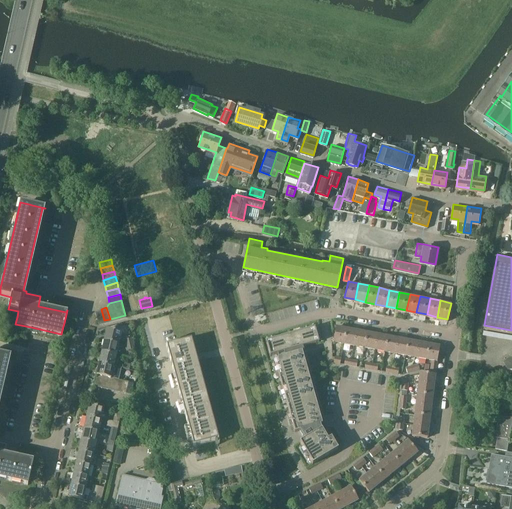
[(104,320),(101,309),(95,310),(98,322),(104,320)]
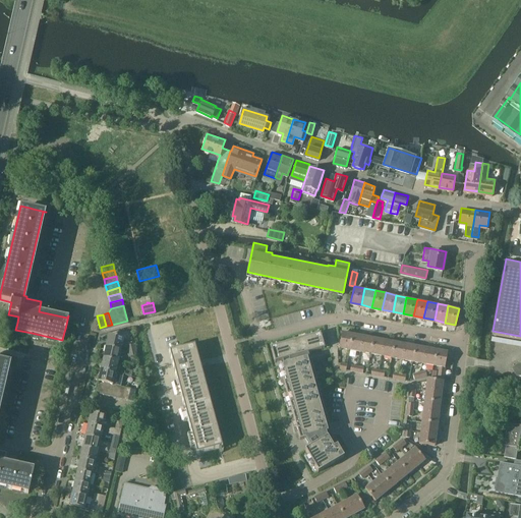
[(350,347),(353,332),(342,330),(339,346),(350,347)]
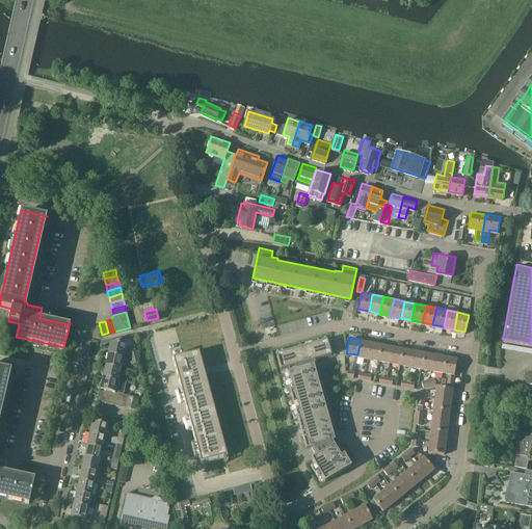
[(108,351),(123,354),(126,342),(111,339),(108,351)]
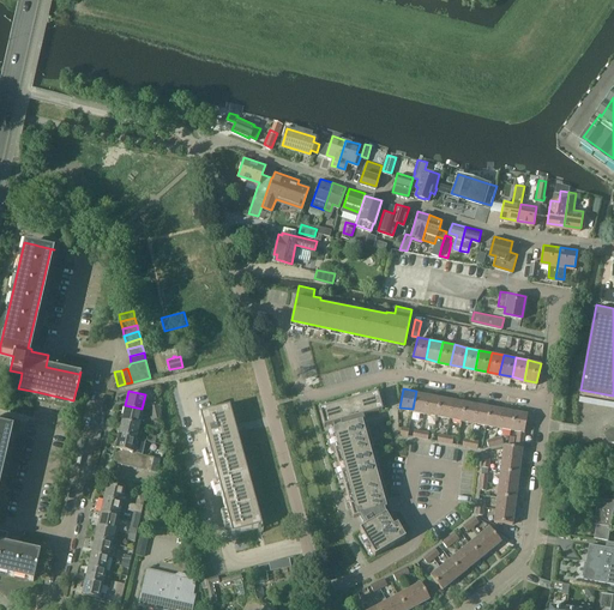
[(425,411),(428,393),(416,391),(413,409),(425,411)]
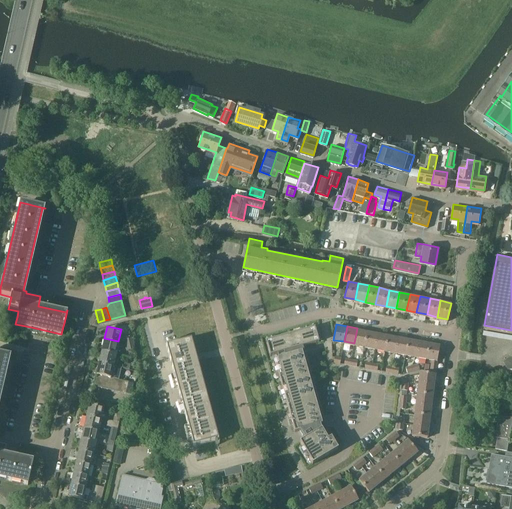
[(267,341),(270,353),(319,339),(316,327),(308,329),(307,327),(274,336),(275,339),(267,341)]
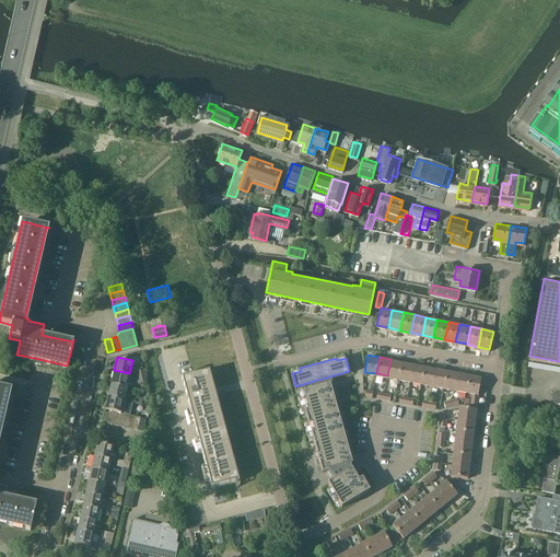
[(398,378),(401,361),(391,359),(387,375),(398,378)]
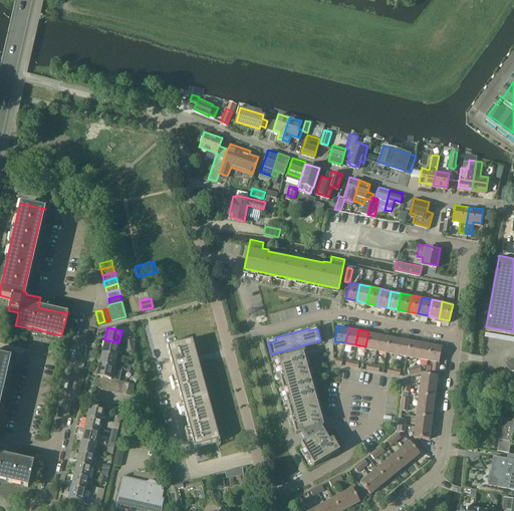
[(376,348),(379,333),(368,331),(365,346),(376,348)]
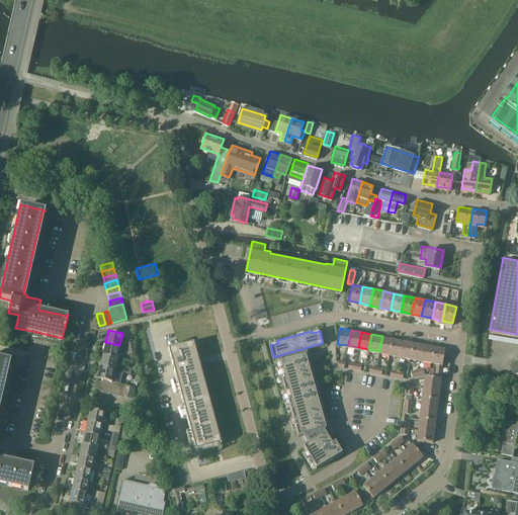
[(390,353),(393,338),(382,336),(379,351),(390,353)]
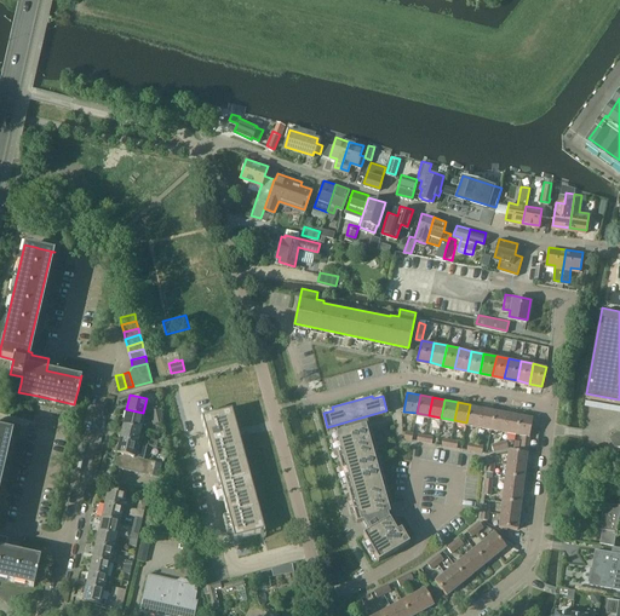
[(478,425),(482,407),(470,404),(466,422),(478,425)]
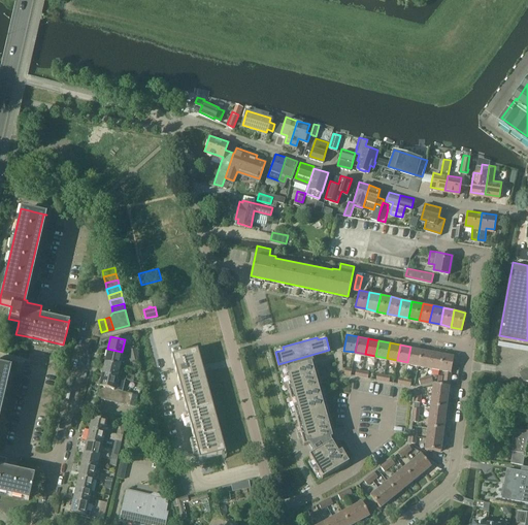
[(418,364),(421,349),(410,347),(407,362),(418,364)]
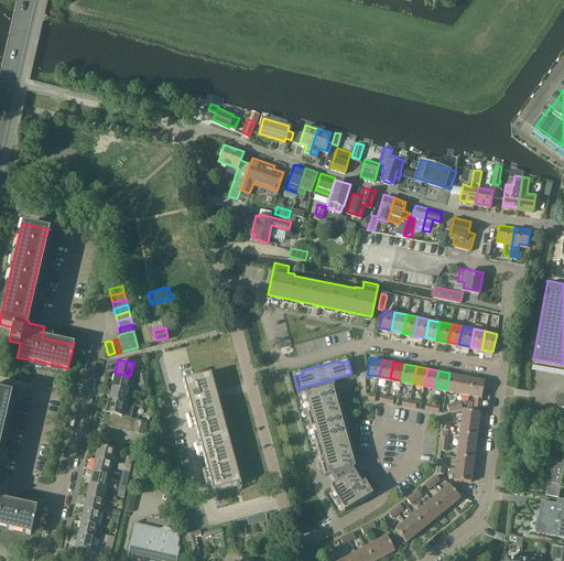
[(130,376),(115,373),(111,385),(128,388),(130,376)]
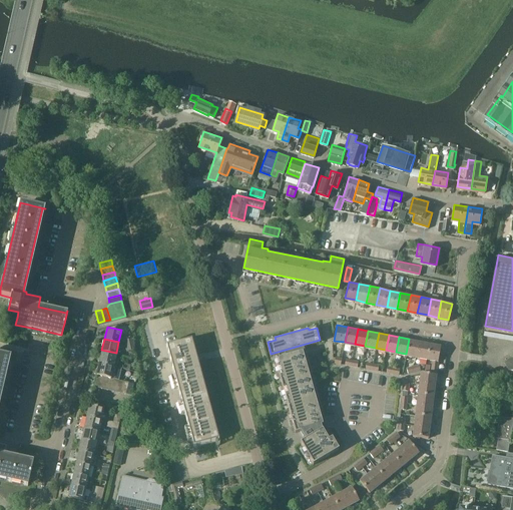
[(417,356),(420,341),(409,339),(406,354),(417,356)]
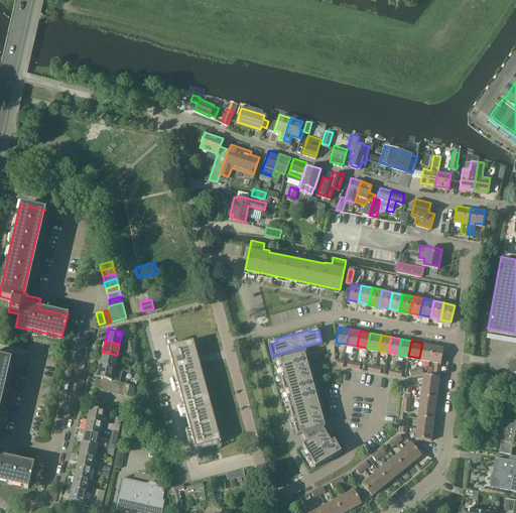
[(171,347),(167,348),(195,447),(199,446),(217,442),(196,365),(199,364),(196,354),(192,355),(189,342),(171,347)]
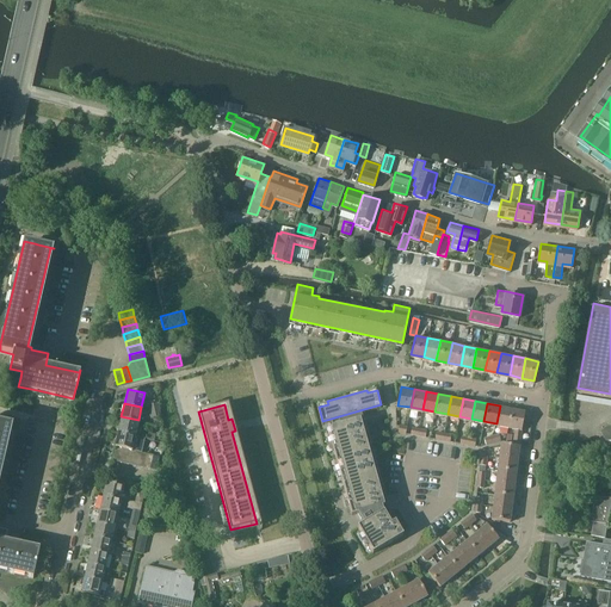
[(508,426),(512,408),(500,406),(497,423),(508,426)]
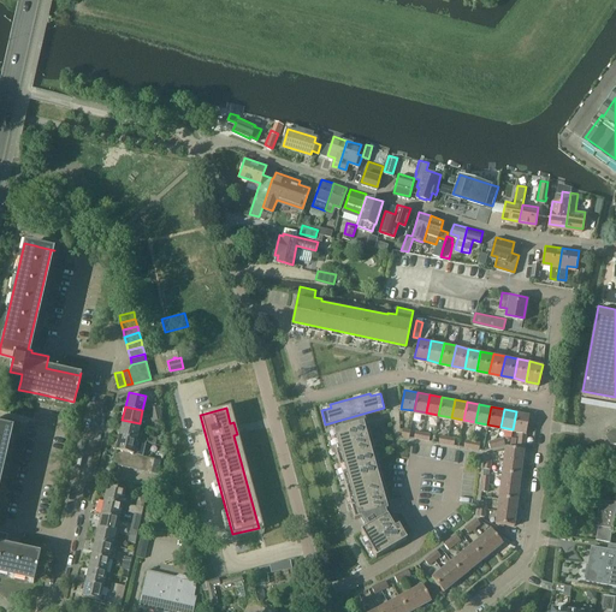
[(517,444),(525,445),(526,432),(528,414),(516,411),(513,429),(520,431),(517,444)]
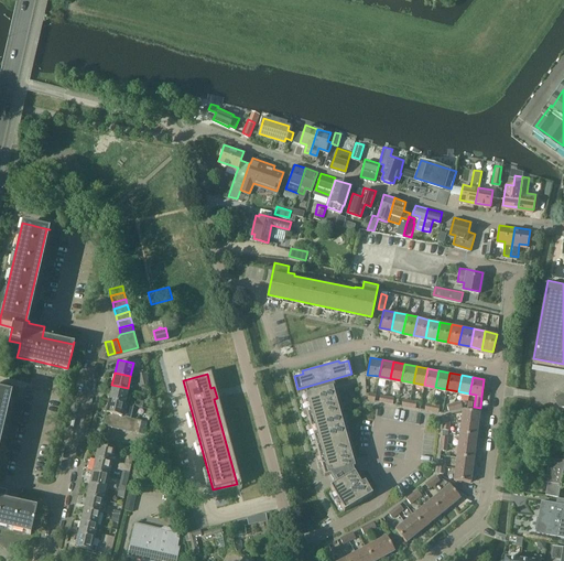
[(128,388),(111,385),(109,397),(125,401),(128,388)]
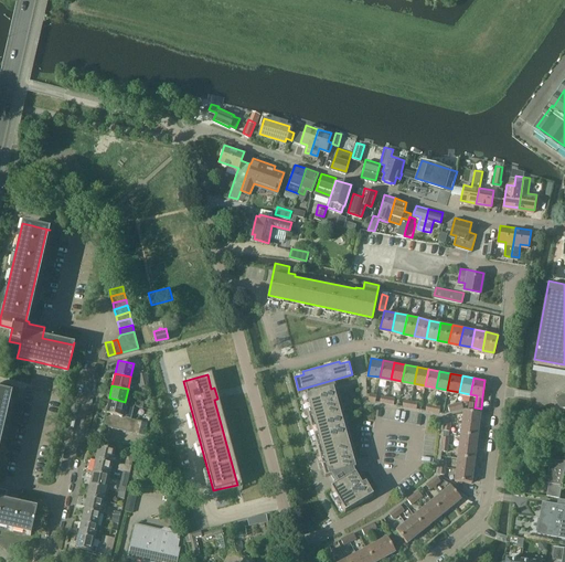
[(324,474),(355,466),(333,385),(302,394),(324,474)]
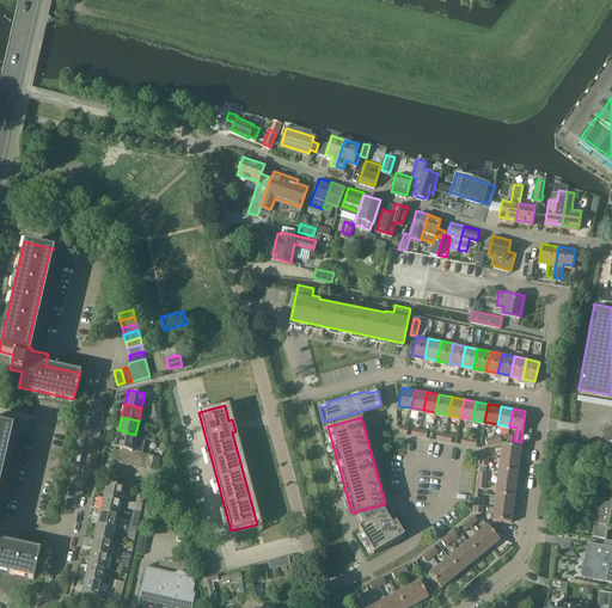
[(0,569),(32,577),(40,547),(38,547),(38,551),(5,542),(7,532),(0,529),(0,464),(8,425),(12,427),(12,425),(0,422),(0,569)]
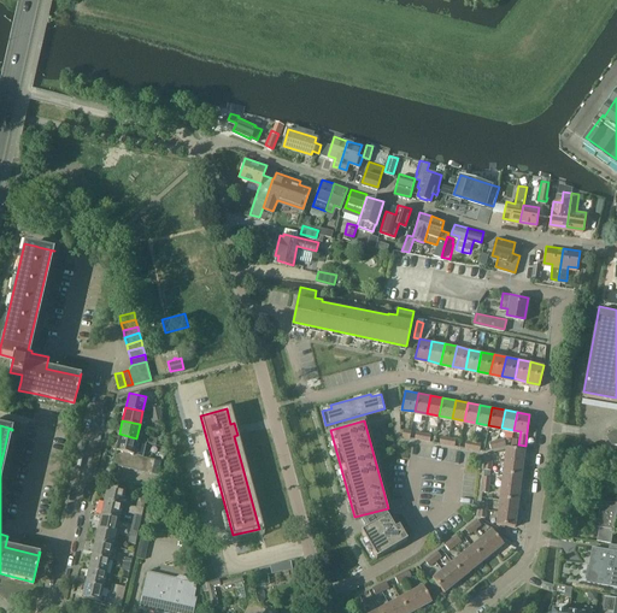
[(116,448),(118,448),(125,451),(133,452),(136,438),(119,434),(116,448)]
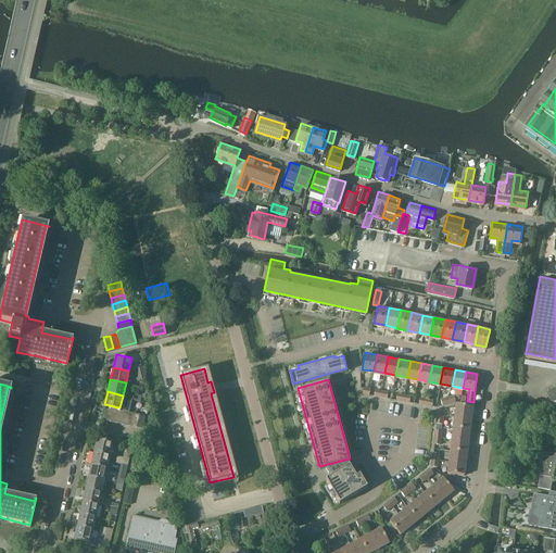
[(454,414),(471,416),(472,404),(456,402),(454,414)]
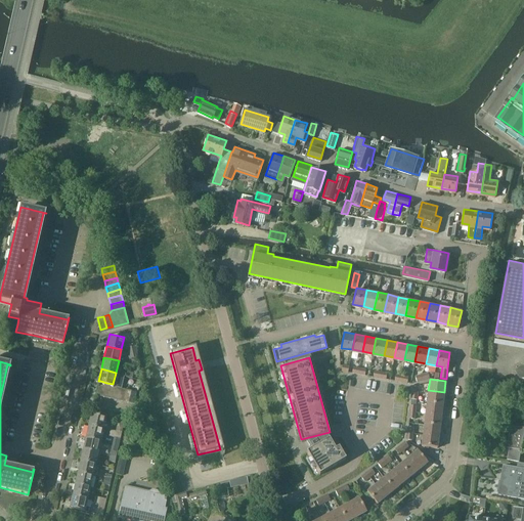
[(97,393),(103,394),(106,383),(100,381),(97,393)]
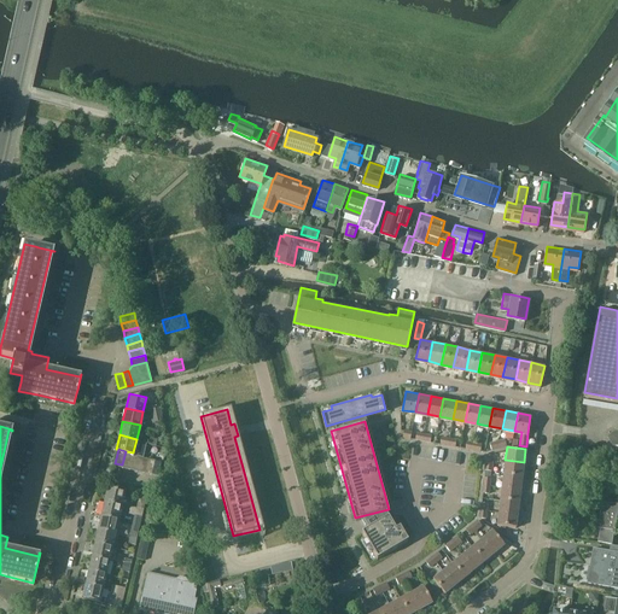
[(133,452),(126,451),(122,465),(129,467),(133,452)]
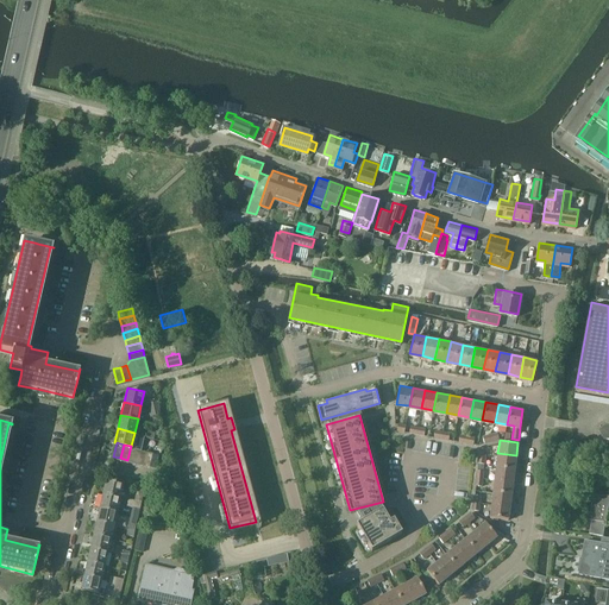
[(131,446),(127,460),(135,461),(138,447),(131,446)]
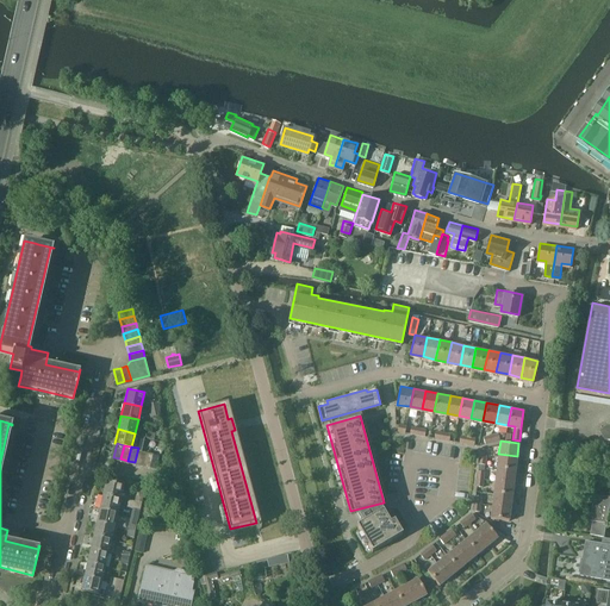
[(145,450),(138,448),(135,462),(142,464),(145,450)]
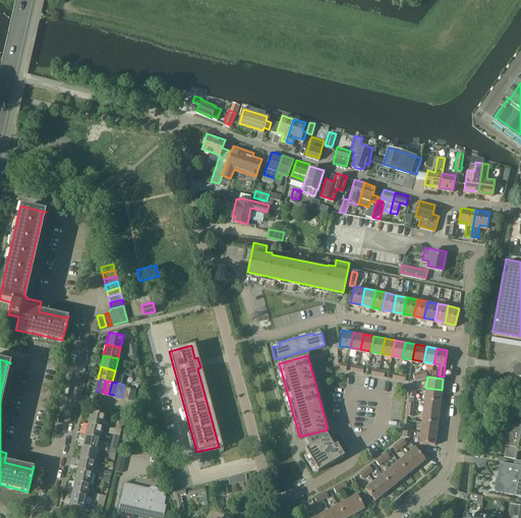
[(129,386),(124,385),(121,397),(127,398),(129,386)]
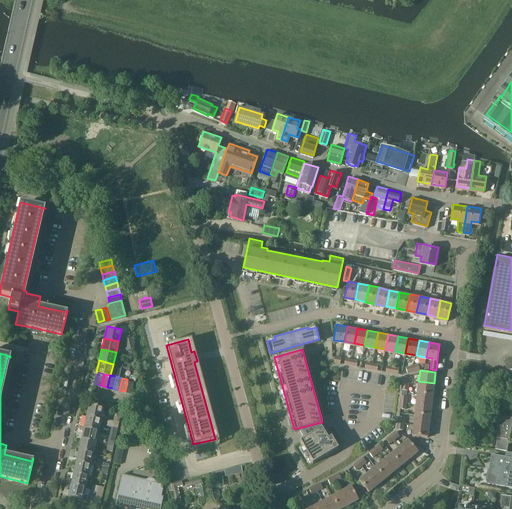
[(133,380),(127,379),(125,391),(131,392),(133,380)]
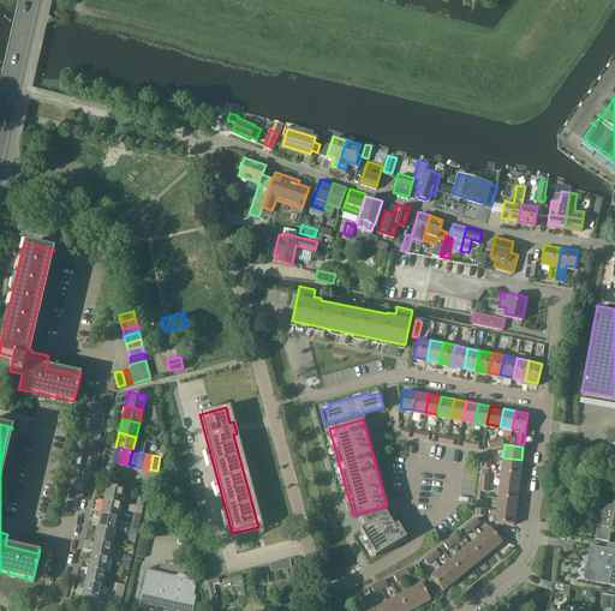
[(501,471),(520,472),(521,460),(502,457),(501,471)]
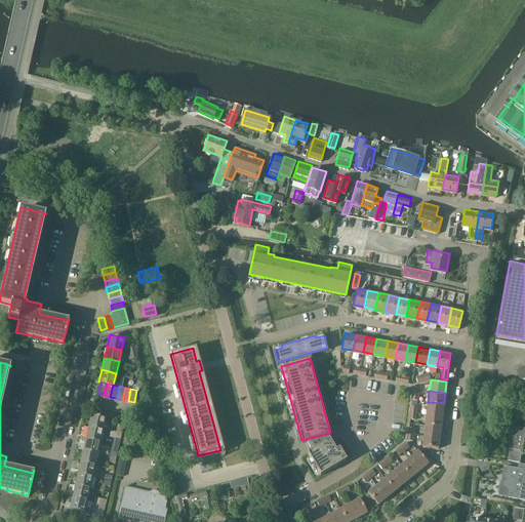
[(427,412),(442,414),(444,403),(428,402),(427,412)]
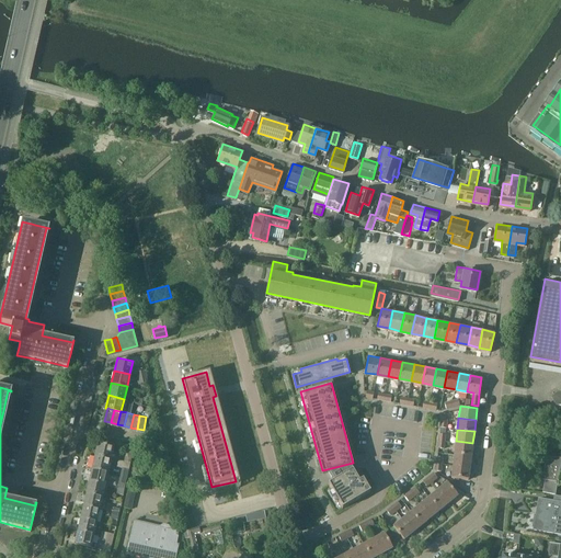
[(455,452),(471,454),(472,443),(456,441),(455,452)]
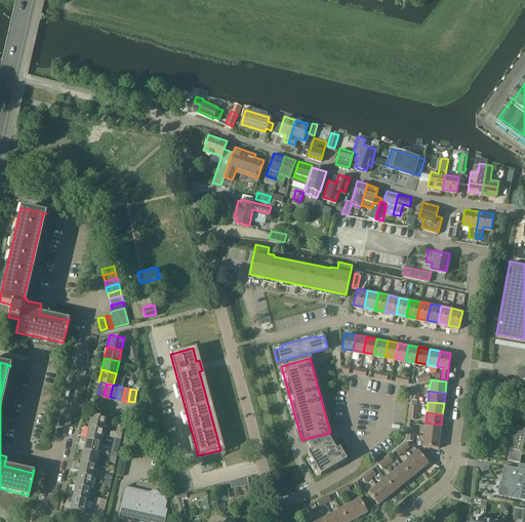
[(89,426),(105,429),(107,417),(92,413),(89,426)]
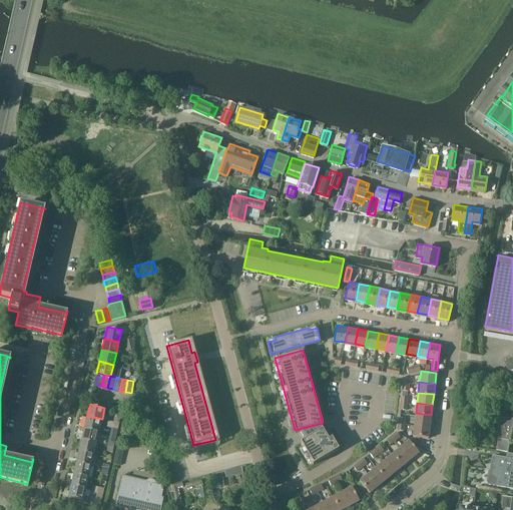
[(121,411),(115,410),(113,420),(107,419),(106,425),(111,426),(112,422),(114,421),(118,422),(121,411)]
